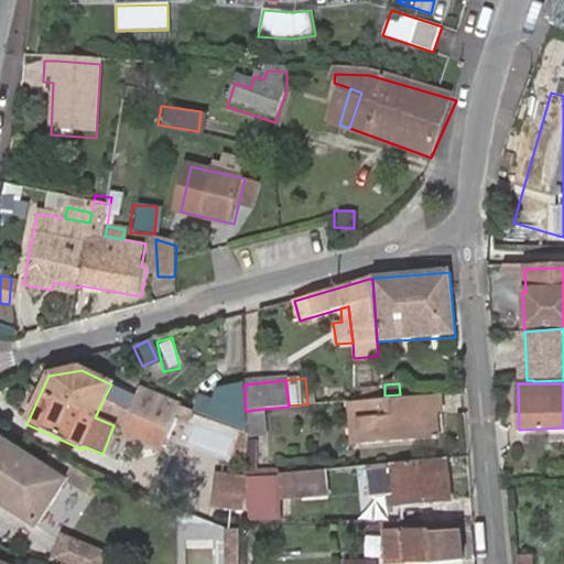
[(176,413),(181,415),(185,405),(140,386),(136,397),(176,413)]
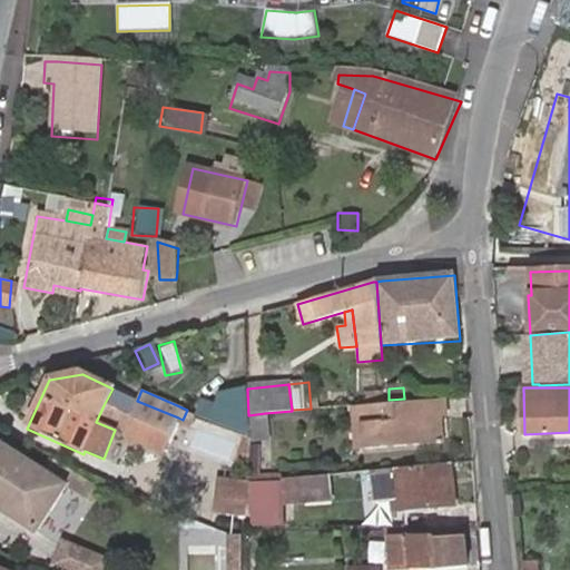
[(444,397),(385,403),(360,405),(364,448),(432,441),(429,416),(441,414),(446,414),(444,397)]
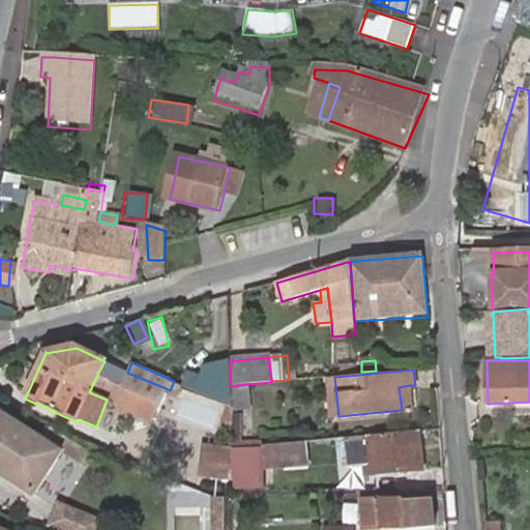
[(127,373),(121,388),(114,403),(153,419),(166,388),(127,373)]
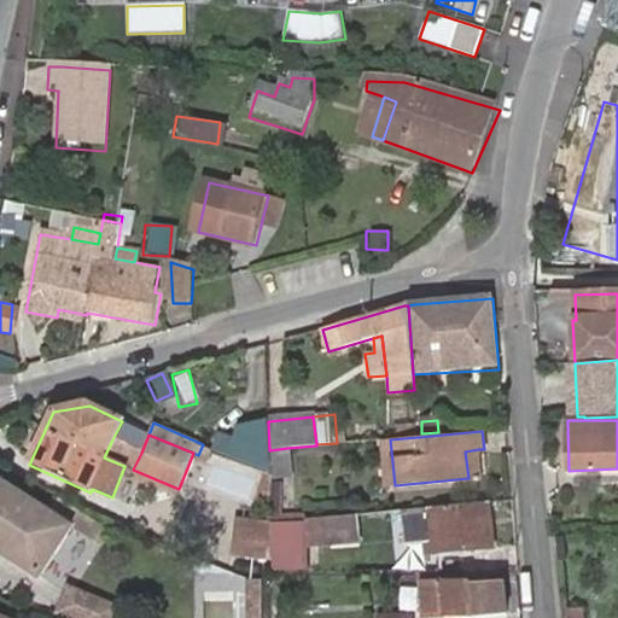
[(124,466),(133,470),(141,453),(112,439),(104,458),(124,466)]
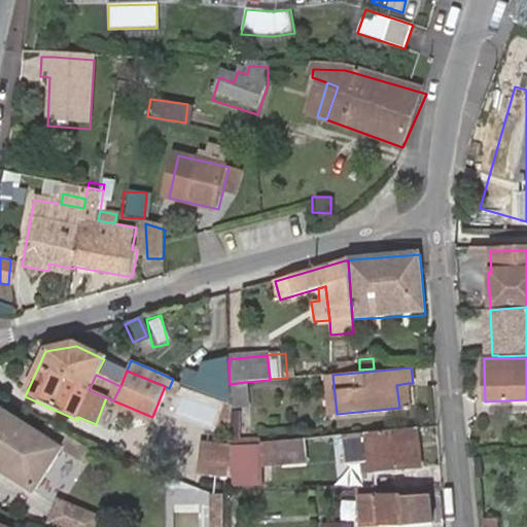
[(337,414),(332,375),(322,376),(326,414),(337,414)]
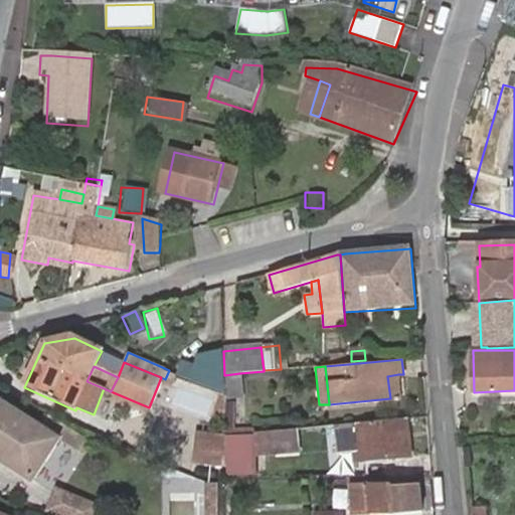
[(239,373),(224,375),(225,398),(241,397),(239,373)]
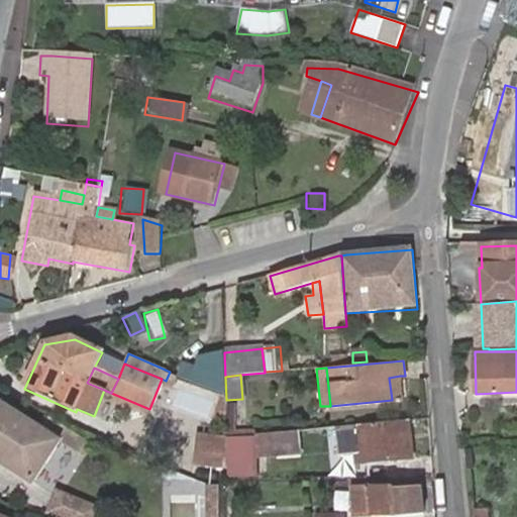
[(402,399),(400,376),(389,378),(392,400),(402,399)]
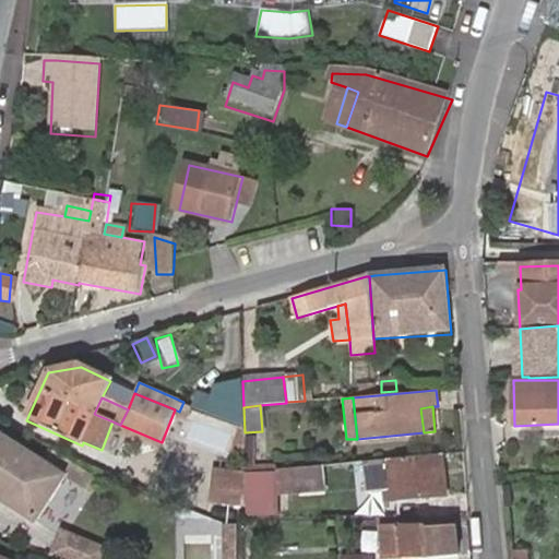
[(92,491),(97,483),(54,454),(48,464),(0,433),(0,497),(39,522),(66,475),(92,491)]
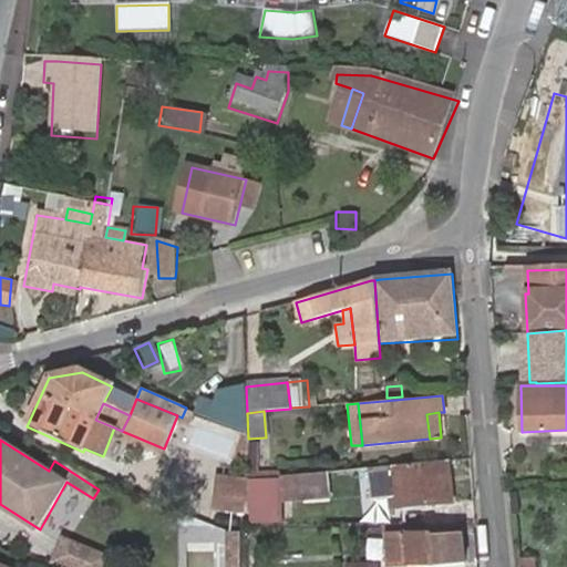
[(450,505),(446,463),(394,467),(395,473),(364,475),(367,500),(398,497),(400,508),(450,505)]
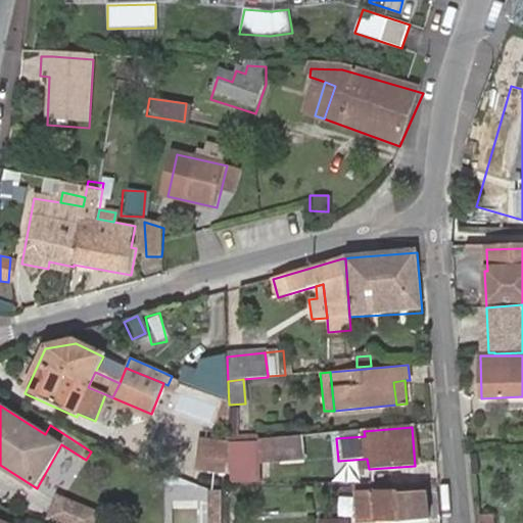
[(365,436),(364,431),(327,435),(329,462),(338,461),(336,438),(365,436)]
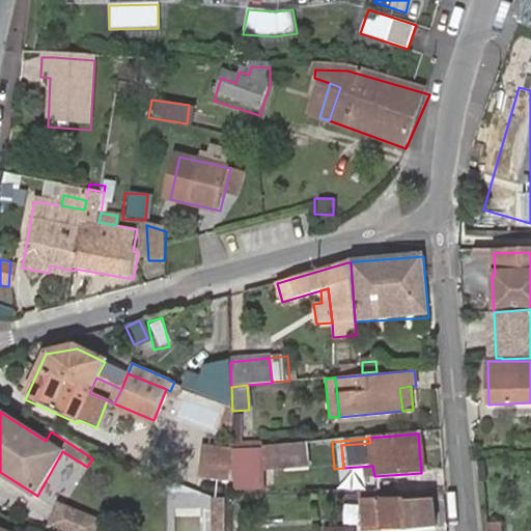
[(303,444),(234,450),(234,453),(236,486),(236,490),(263,486),(261,470),(274,470),(305,468),(303,444)]
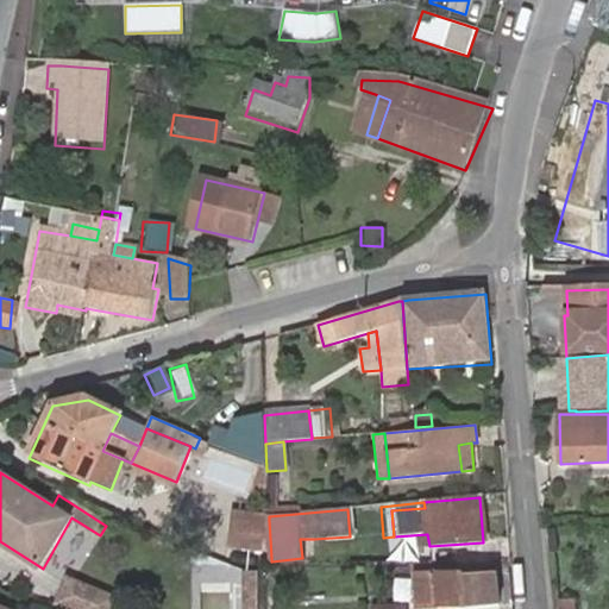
[(230,559),(271,558),(269,520),(238,522),(230,559)]
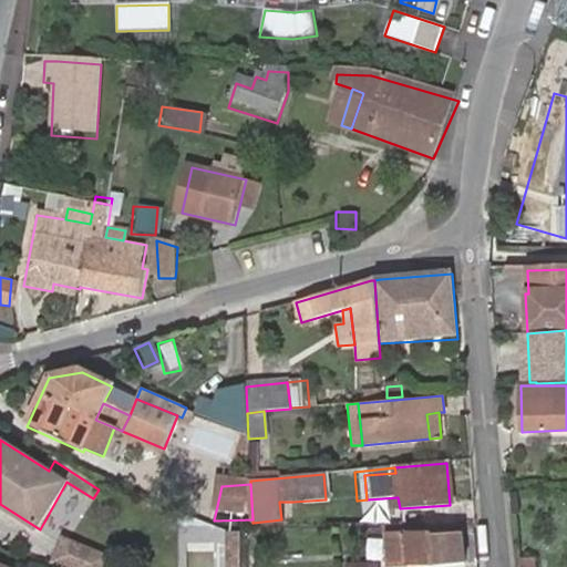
[(279,502),(281,519),(281,521),(295,518),(292,502),(279,502)]
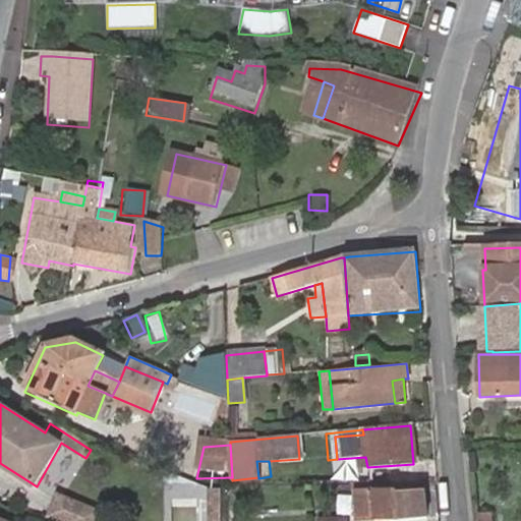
[(355,494),(357,516),(374,515),(425,512),(424,494),(395,495),(394,491),(355,494)]
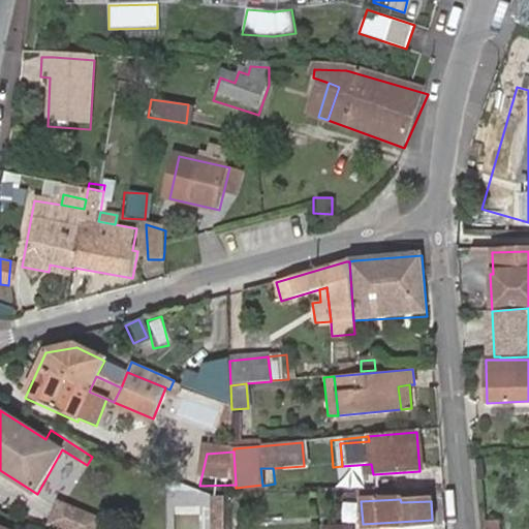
[(224,528),(223,506),(214,507),(215,528),(224,528)]
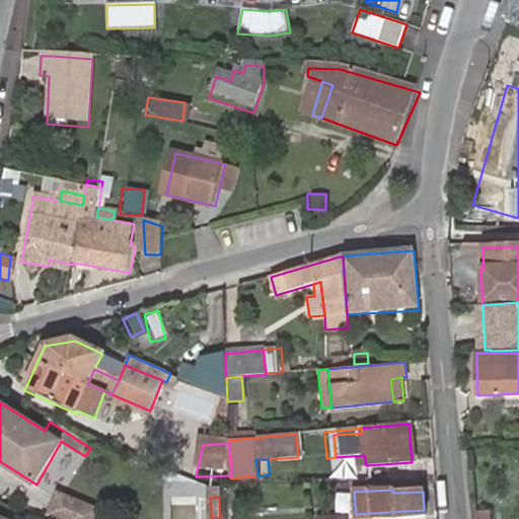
[(55,516),(62,518),(86,518),(89,512),(60,502),(55,516)]
